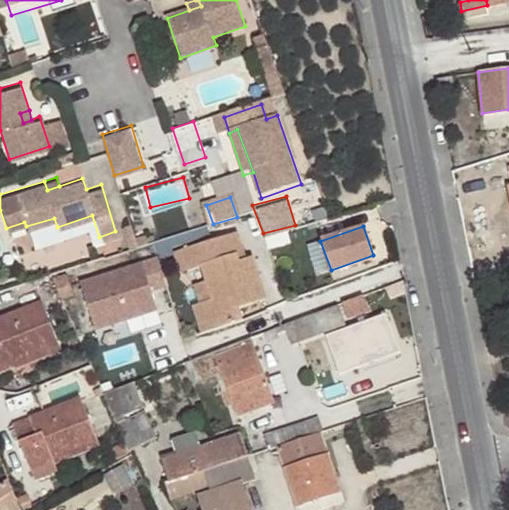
[(236,253),(243,251),(237,233),(181,251),(188,271),(202,266),(209,282),(214,300),(201,304),(195,306),(204,335),(246,321),(240,308),(268,299),(253,256),(246,259),(239,262),(236,253)]
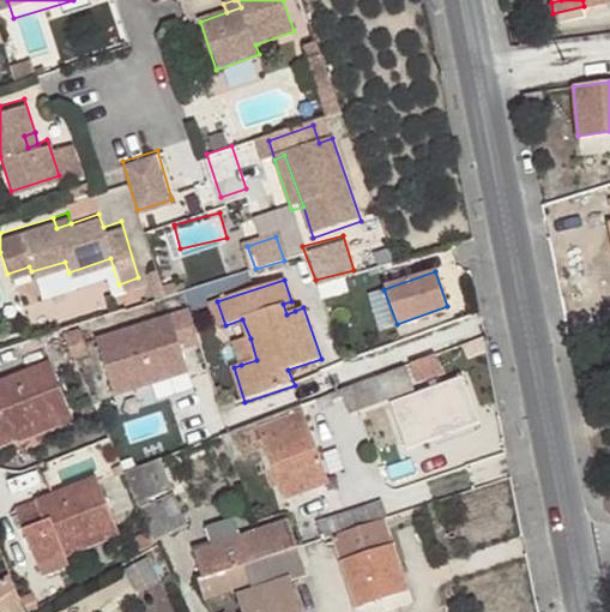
[(295,311),(291,301),(283,304),(287,315),(295,311)]
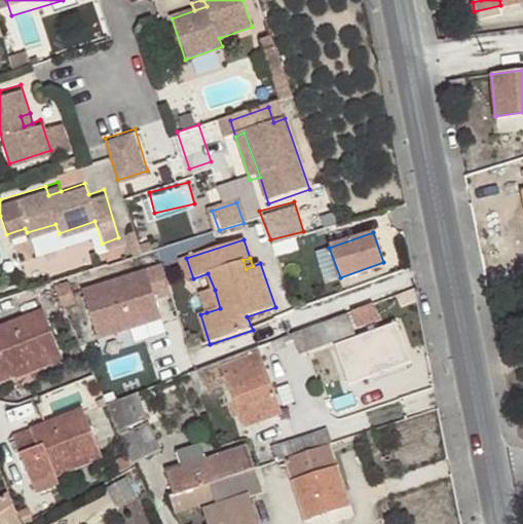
[(161,266),(81,294),(97,342),(160,321),(154,301),(171,295),(161,266)]
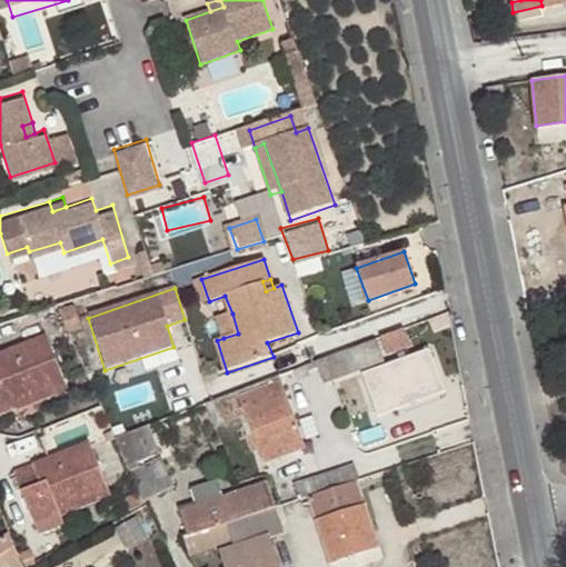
[(238,334),(232,314),(218,319),(224,338),(238,334)]
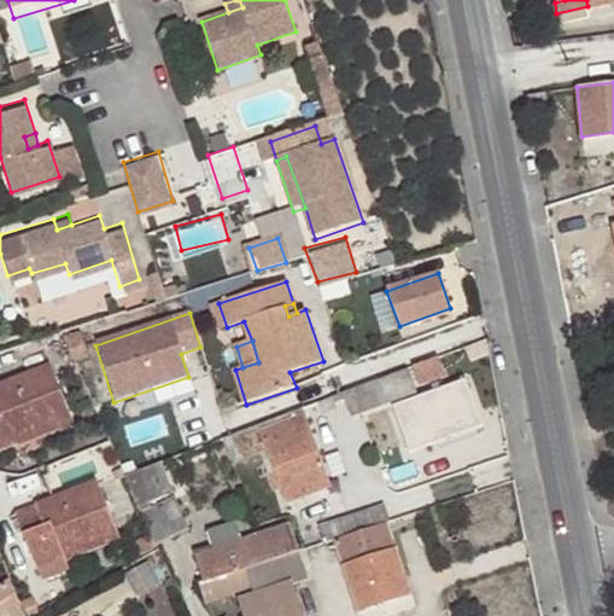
[(11,433),(66,411),(48,367),(0,385),(0,445),(15,440),(11,433)]
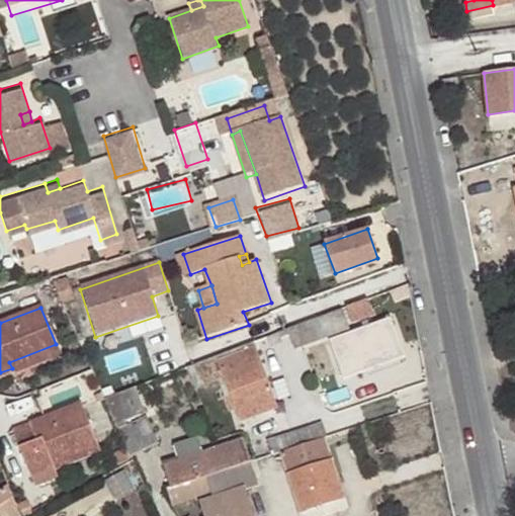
[(321,337),(315,317),(287,328),(293,346),(321,337)]
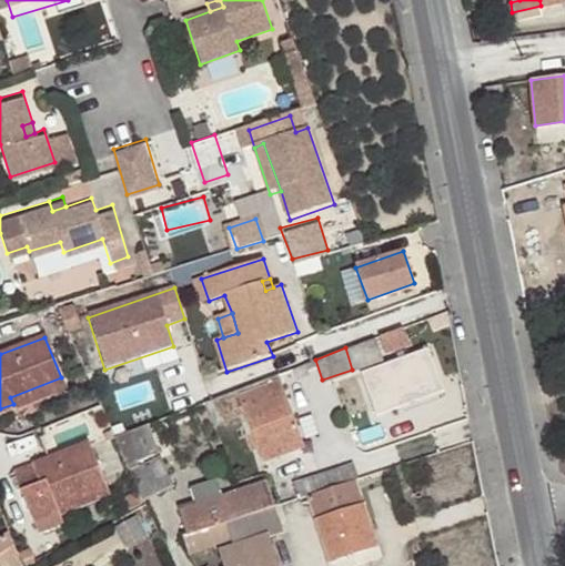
[(425,349),(357,373),(374,415),(441,391),(425,349)]
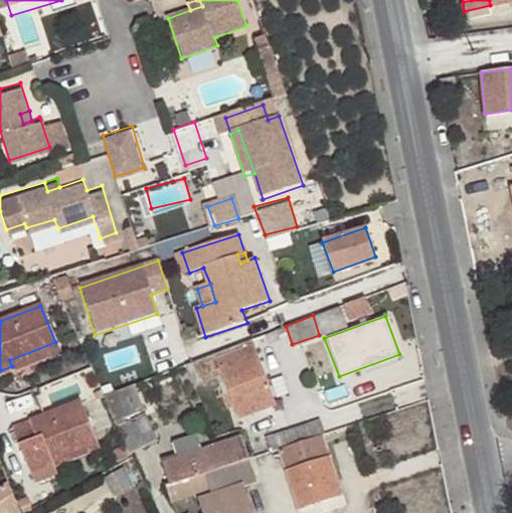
[(186,363),(192,385),(222,375),(237,418),(269,408),(269,393),(264,379),(249,339),(215,353),(186,363)]
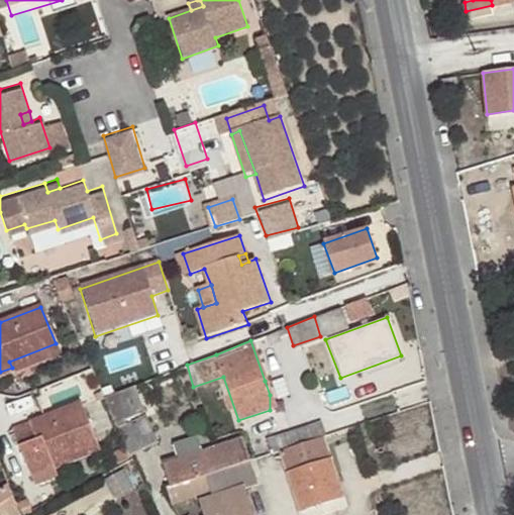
[(60,354),(56,343),(9,362),(12,368),(14,373),(60,354)]
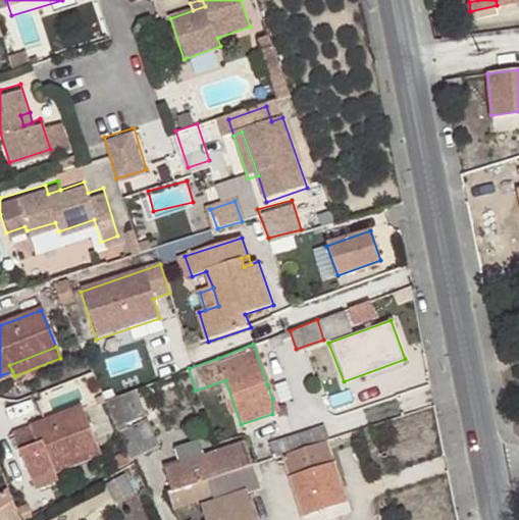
[(120,395),(103,401),(114,424),(141,414),(132,391),(120,395)]
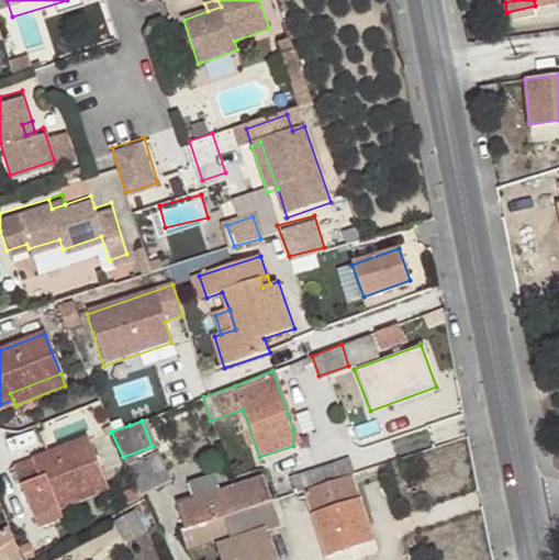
[(52,499),(103,478),(87,438),(14,468),(32,513),(55,504),(52,499)]
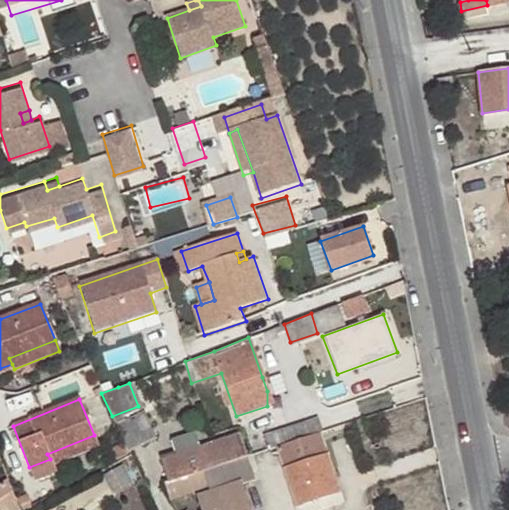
[(116,425),(126,448),(154,438),(142,412),(114,422),(116,425)]
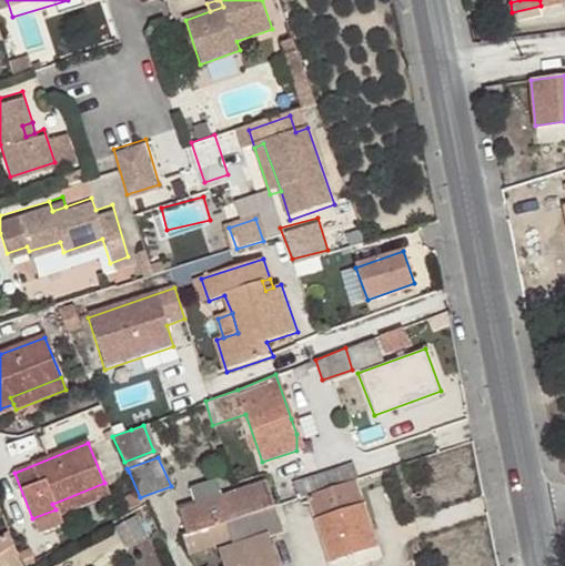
[(291,483),(295,497),(306,494),(329,485),(324,472),(291,483)]
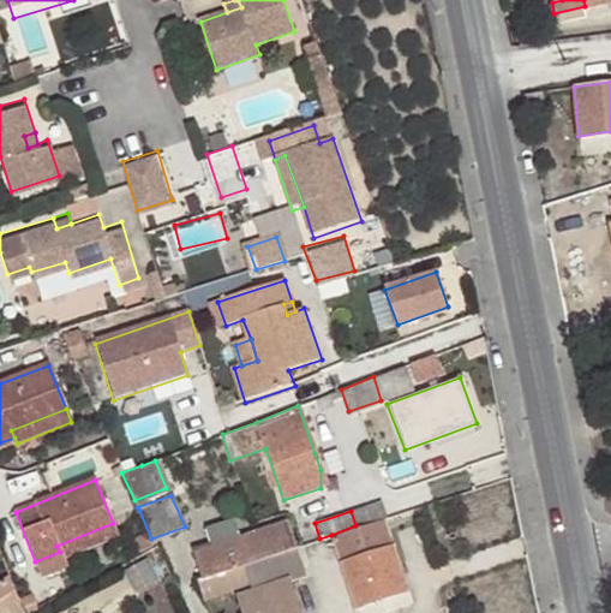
[(390,612),(408,608),(378,518),(355,525),(331,535),(355,612),(390,612)]
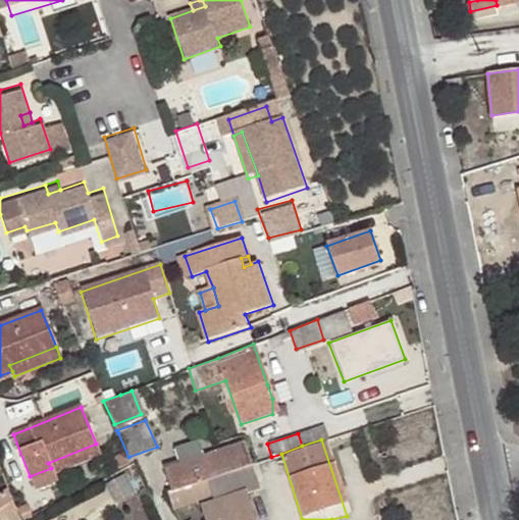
[(199,480),(248,464),(242,445),(201,459),(196,443),(174,448),(179,466),(164,471),(170,490),(199,480)]
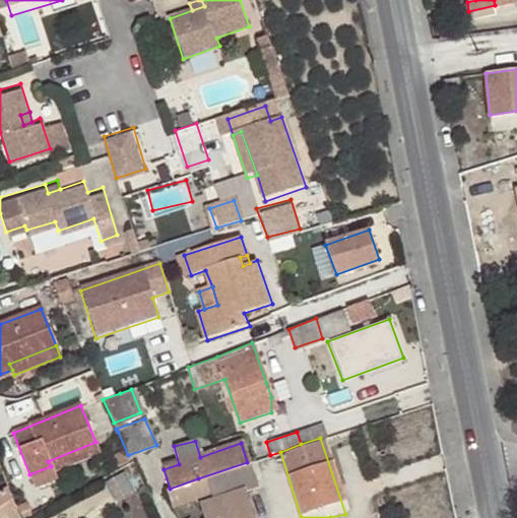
[(101,453),(95,442),(48,461),(51,466),(53,472),(101,453)]
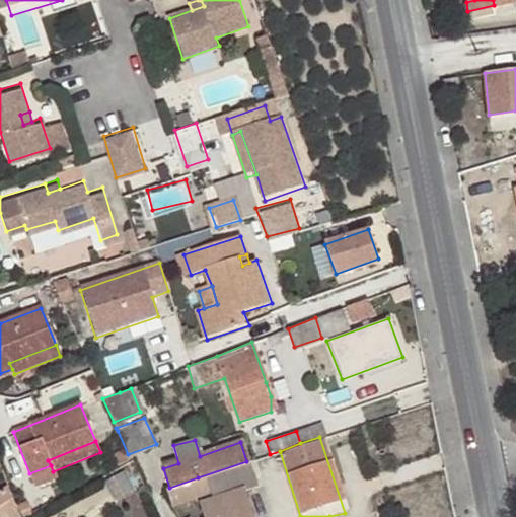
[(169,488),(166,489),(171,505),(206,493),(207,499),(198,502),(202,516),(251,516),(243,490),(254,486),(246,461),(198,477),(169,488)]
